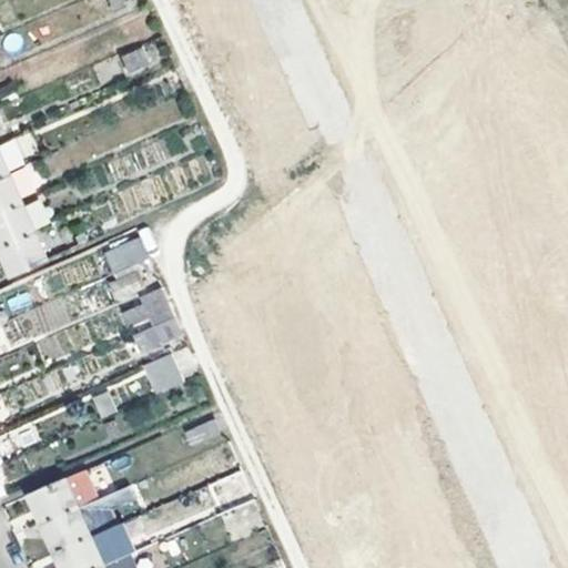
[(379,0),(331,0),(354,52),(395,34),(379,0)]
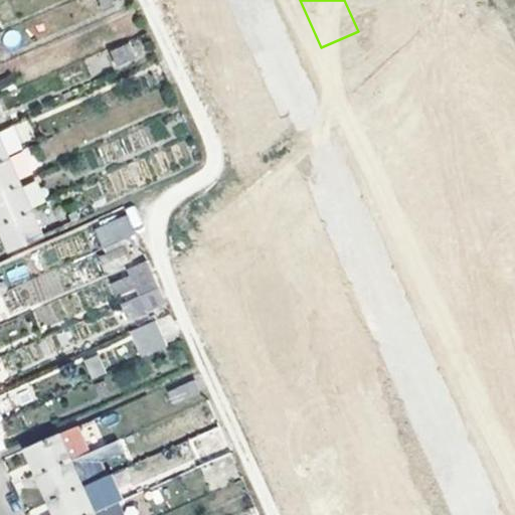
[(467,26),(456,0),(420,0),(397,10),(413,49),(467,26)]
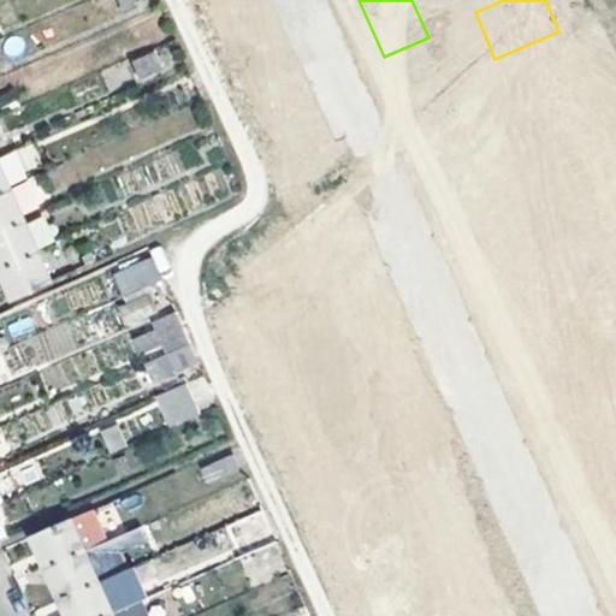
[(138,78),(161,66),(154,51),(131,61),(138,78)]
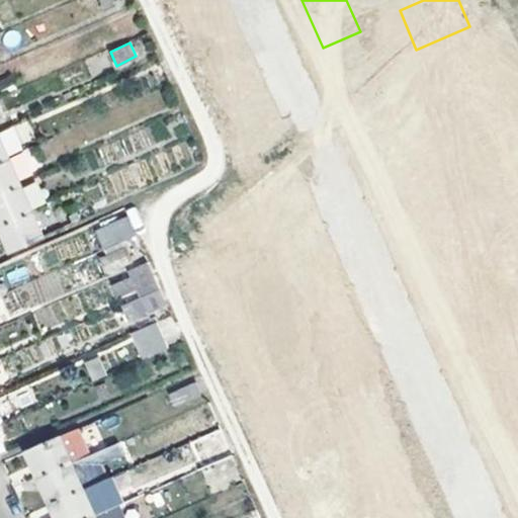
[(377,47),(331,67),(354,119),(401,99),(377,47)]
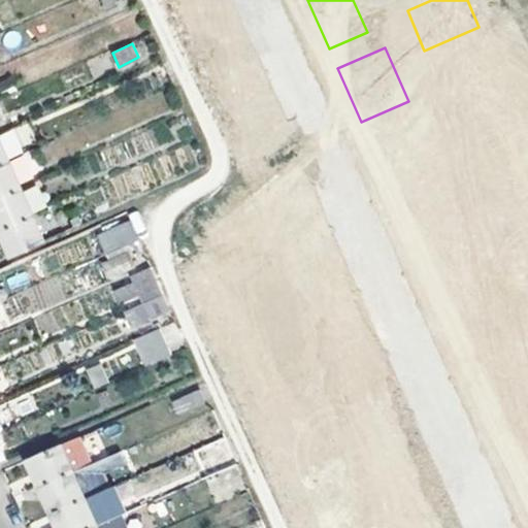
[(527,147),(527,96),(490,113),(493,121),(463,134),(482,173),(512,160),(509,157),(527,147)]
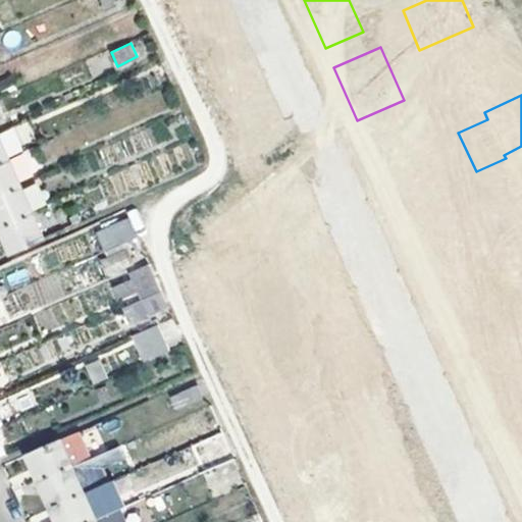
[(409,119),(364,139),(386,191),(395,188),(431,172),(409,119)]
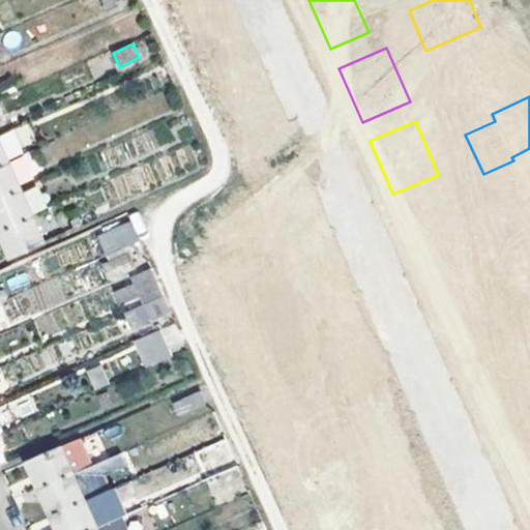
[(302,137),(290,143),(299,162),(312,155),(302,137)]
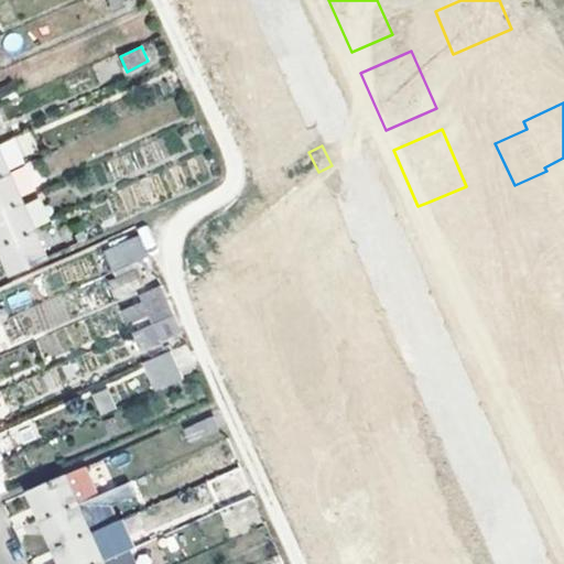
[(0,207),(20,198),(7,170),(0,172),(0,207)]
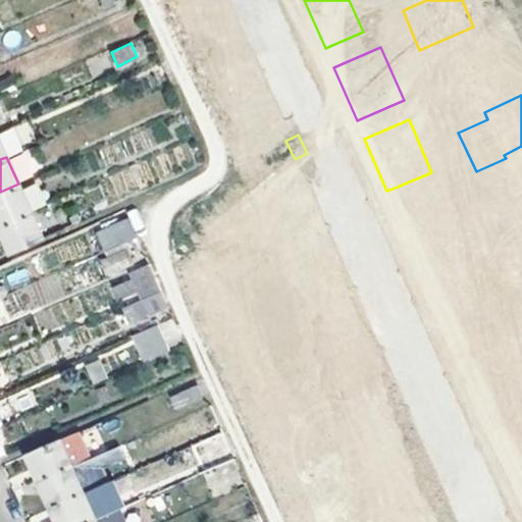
[(447,165),(431,172),(395,188),(420,247),(472,225),(447,165)]
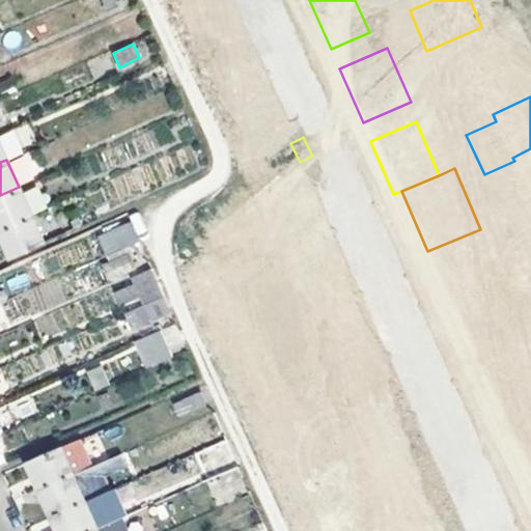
[(0,226),(30,215),(19,187),(0,195),(0,226)]
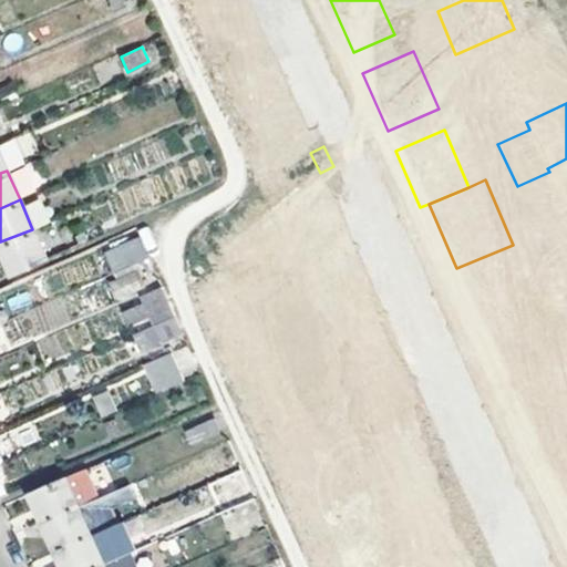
[(45,258),(32,229),(0,241),(0,255),(8,275),(45,258)]
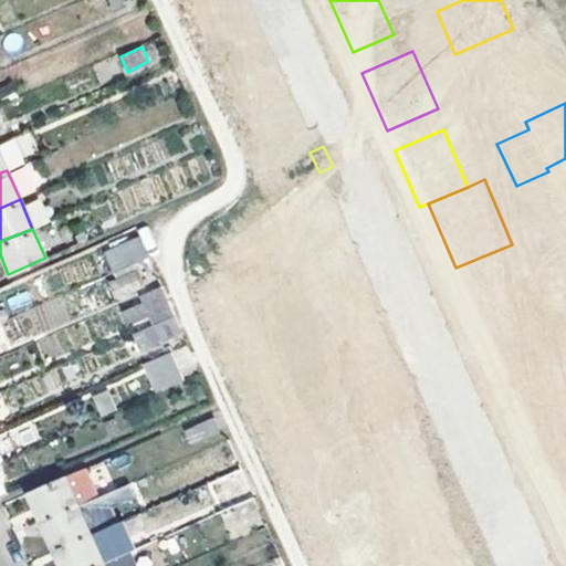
[(116,270),(128,263),(129,264),(149,255),(140,236),(119,244),(121,247),(107,252),(116,270)]
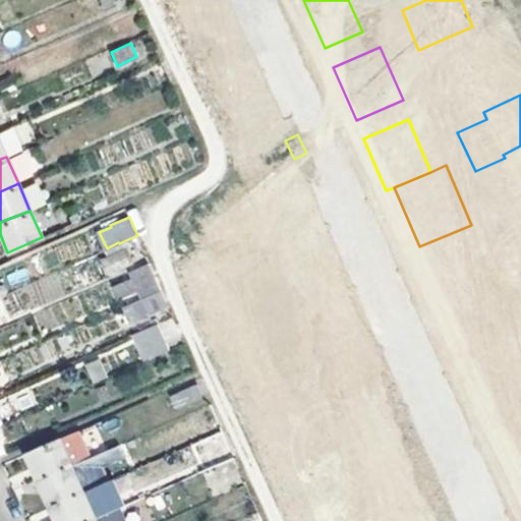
[(127,248),(103,258),(109,272),(133,262),(127,248)]
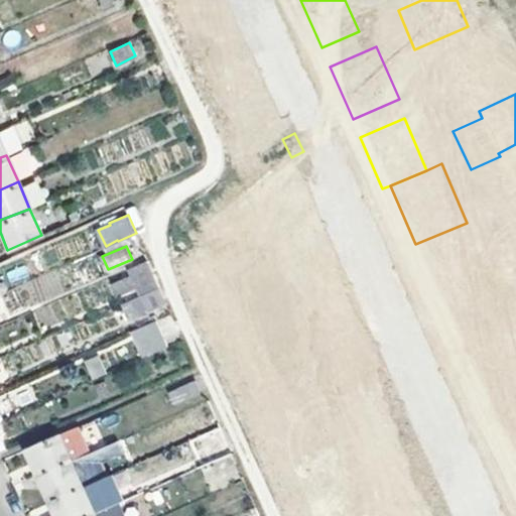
[(119,295),(139,287),(143,294),(159,286),(147,259),(130,267),(134,275),(114,283),(119,295)]
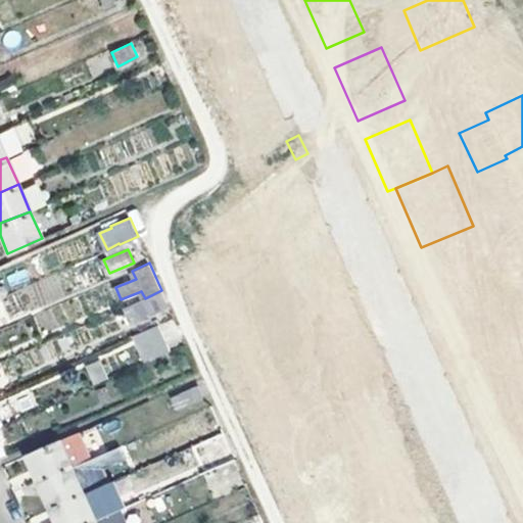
[(500,282),(454,302),(471,343),(511,326),(498,299),(506,296),(500,282)]
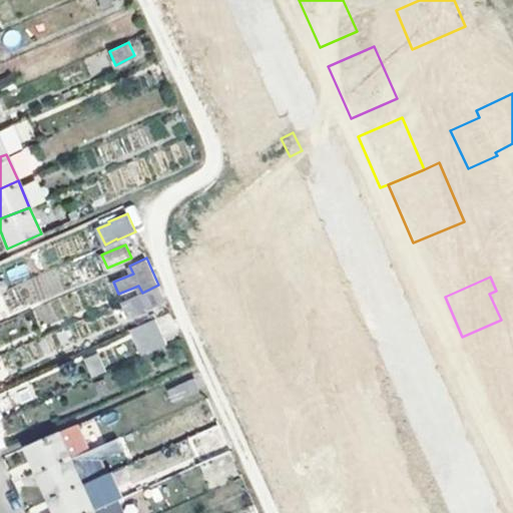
[(128,318),(149,308),(150,310),(166,303),(158,285),(142,293),(122,301),(128,318)]
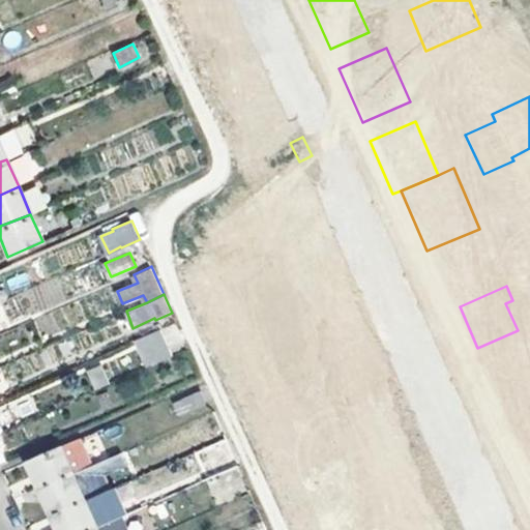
[(160,328),(136,340),(148,366),(173,355),(160,328)]
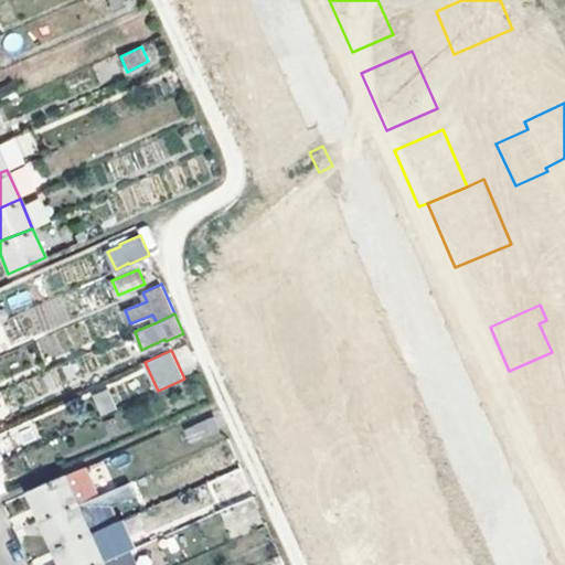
[(564,374),(564,372),(504,397),(531,457),(564,441),(564,374)]
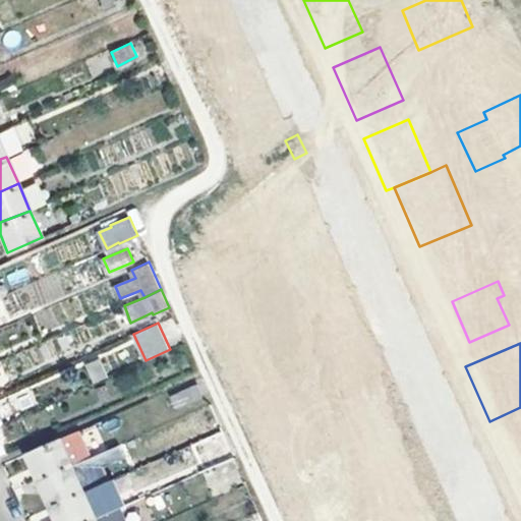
[(94,383),(107,377),(99,357),(87,362),(94,383)]
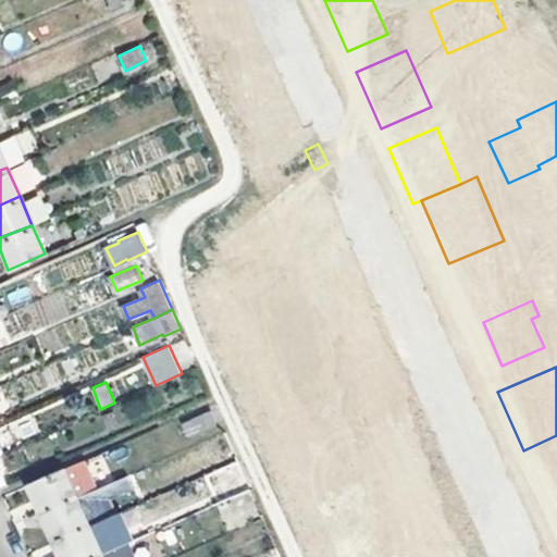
[(215,425),(210,412),(181,424),(186,437),(215,425)]
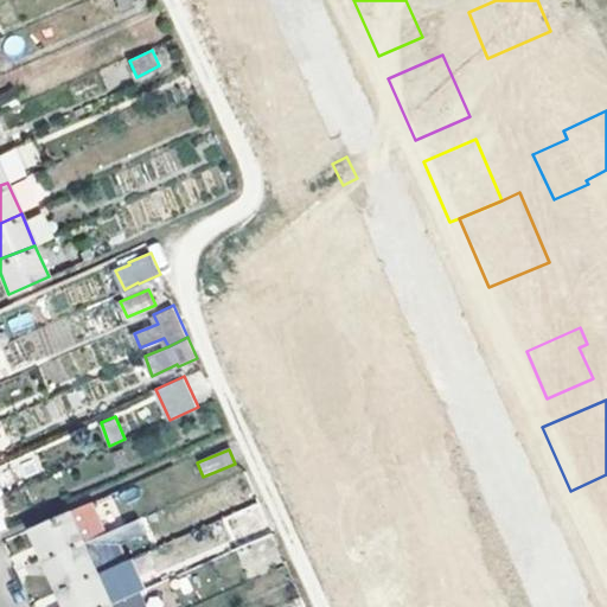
[(606,493),(579,506),(601,558),(606,556),(606,493)]
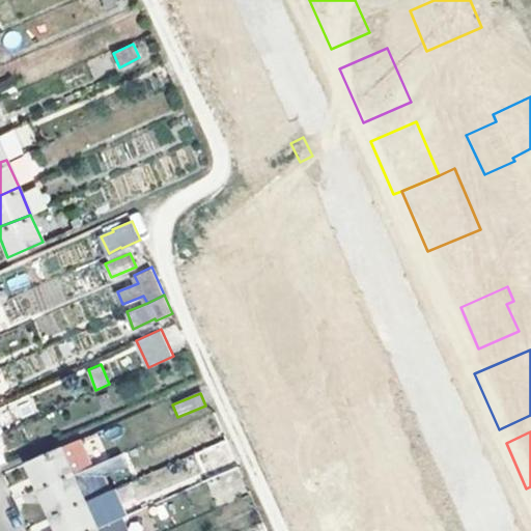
[(40,490),(74,474),(92,467),(80,440),(28,462),(40,490)]
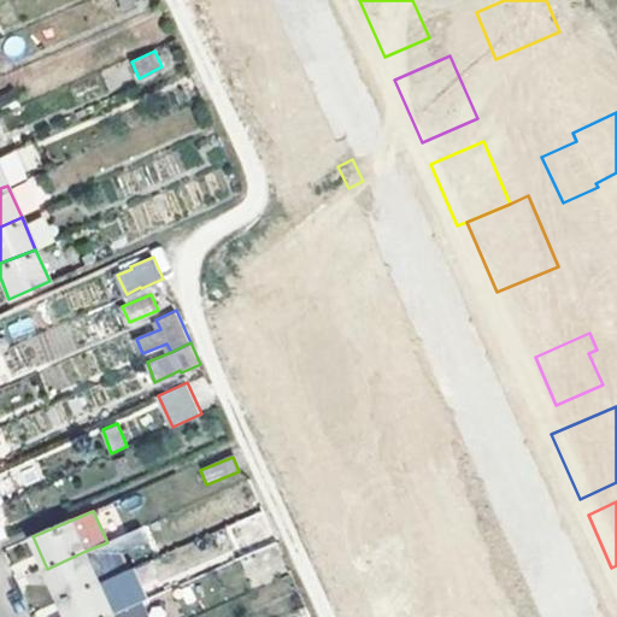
[(277,541),(241,558),(252,586),(289,570),(277,541)]
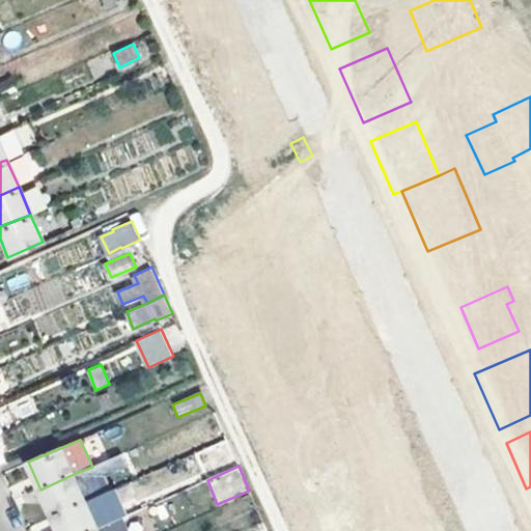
[(86,502),(74,474),(40,490),(44,497),(52,516),(86,502)]
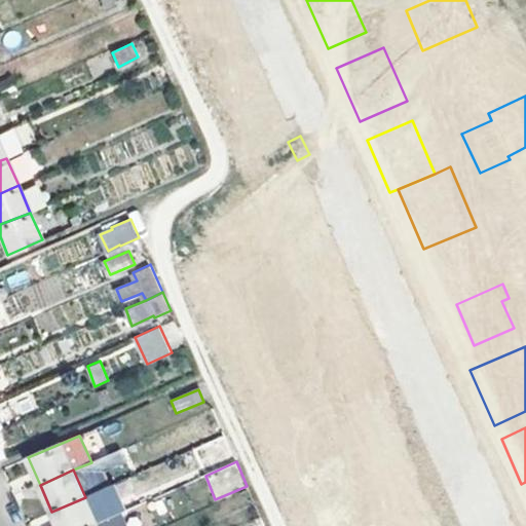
[(433,525),(415,484),(370,503),(379,525),(433,525)]
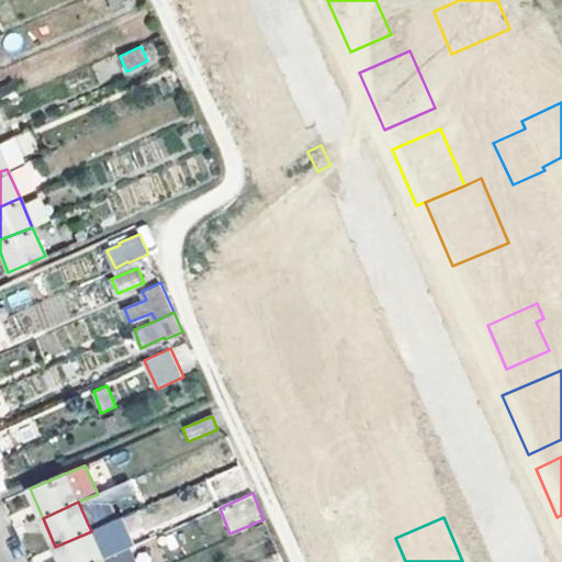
[(98,561),(103,560),(91,531),(55,547),(62,561),(98,561)]
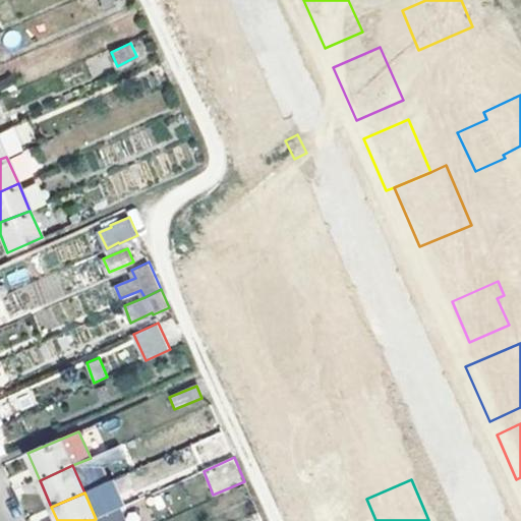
[(123,520),(118,509),(96,519),(91,520),(123,520)]
